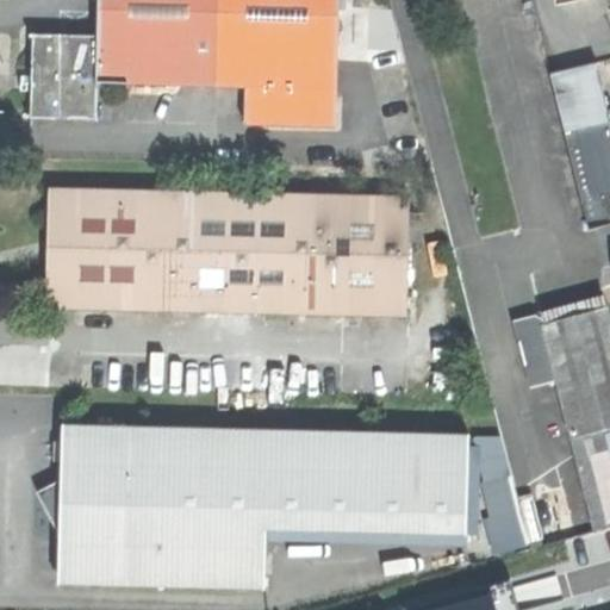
[(97,83),(217,87),(219,0),(97,0),(97,37),(32,35),(31,78),(20,78),(19,92),(31,92),(31,119),(95,120),(97,83)]
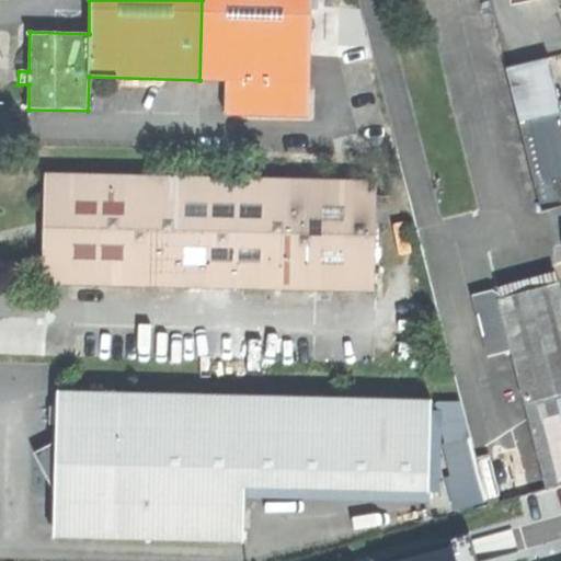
[(311,0),(202,0),(199,80),(227,80),(227,114),(309,116),(311,0)]
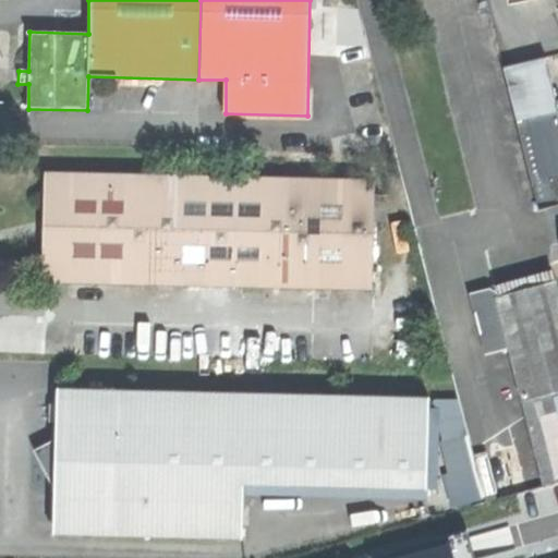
[(557,110),(530,117),(543,174),(548,173),(557,170),(557,110)]
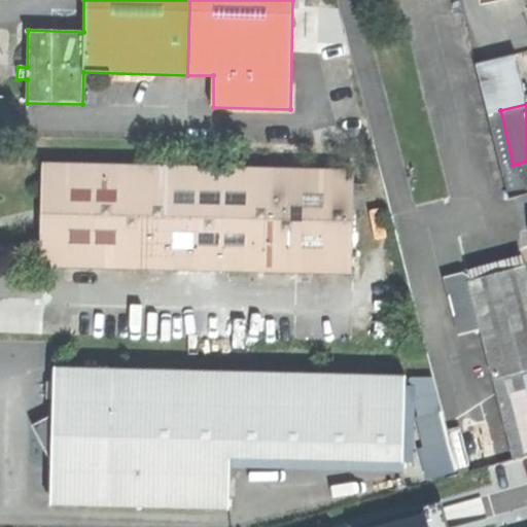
[(525,194),(518,164),(513,165),(500,110),(490,113),(510,197),(525,194)]
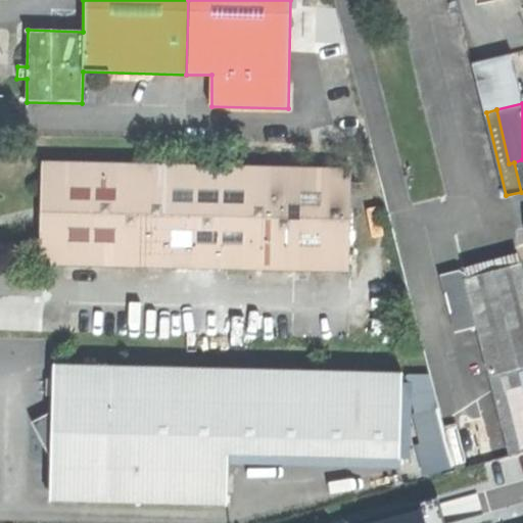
[(41,217),(40,266),(349,273),(352,170),(42,161),(41,217)]
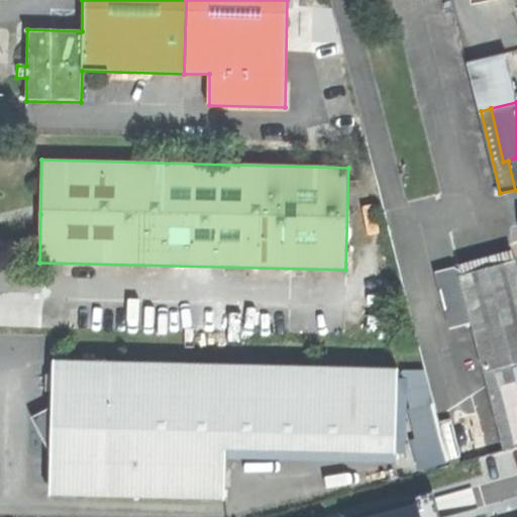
[(461,276),(484,362),(516,352),(516,266),(516,262),(461,276)]
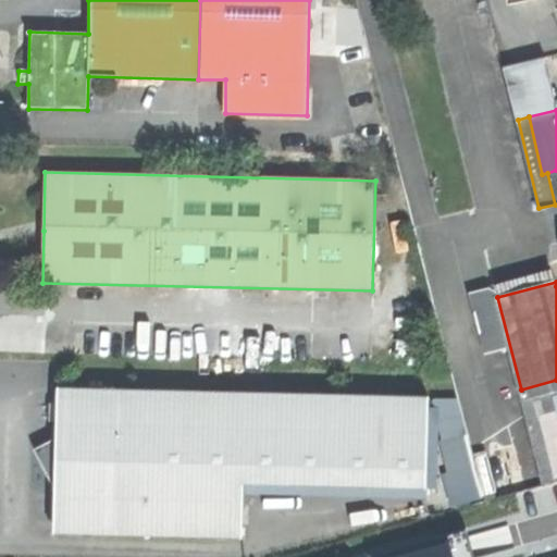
[(545,483),(556,480),(556,380),(521,390),(545,483)]
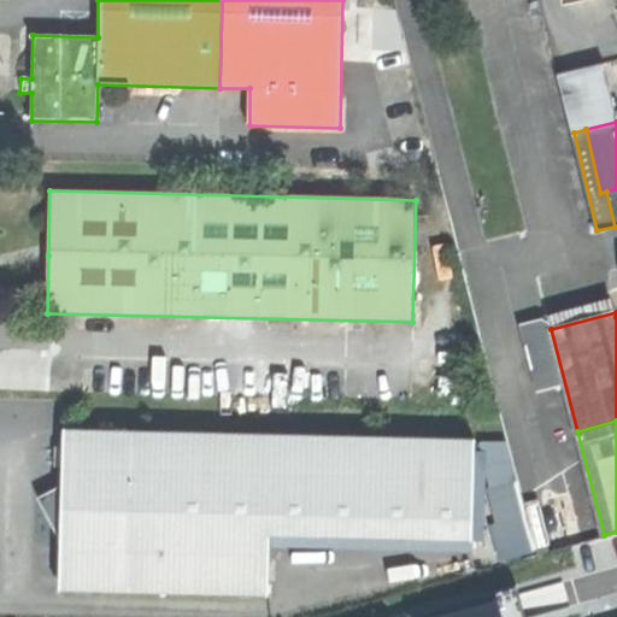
[(37,498),(62,541),(86,592),(269,595),(270,536),(474,541),(476,441),(64,432),(63,463),(63,486),(37,498)]
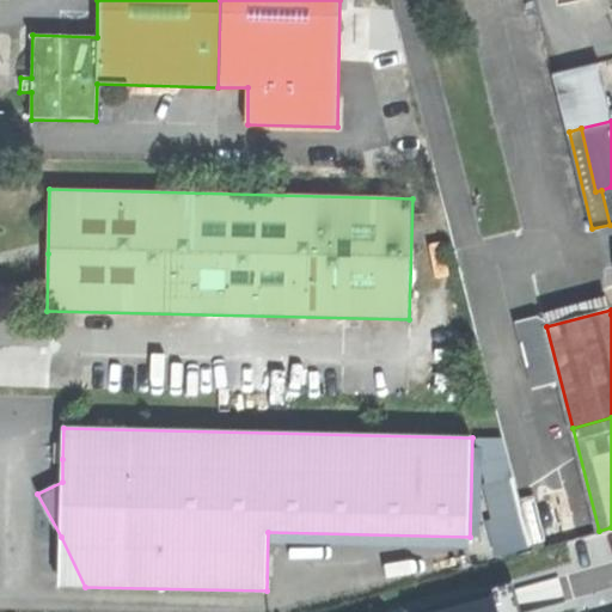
[(85,587),(61,537),(60,586),(85,587)]
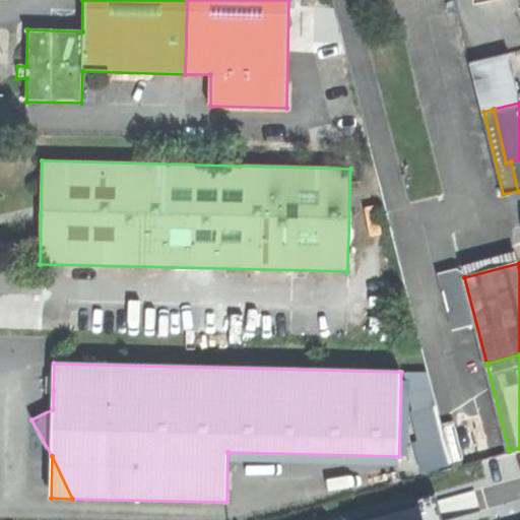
[(442,519),(430,477),(276,519),(442,519)]
